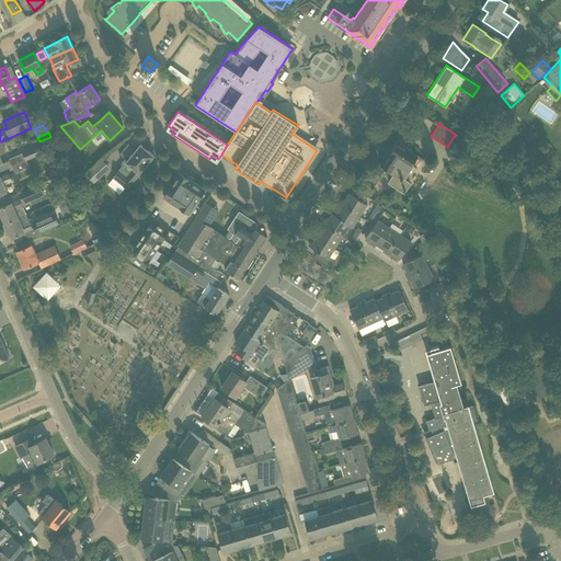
[(412,151),(399,142),(399,144),(396,142),(379,168),(387,172),(388,170),(393,174),(388,183),(403,193),(409,183),(403,180),(412,165),(410,165),(416,156),(411,152),(412,151)]
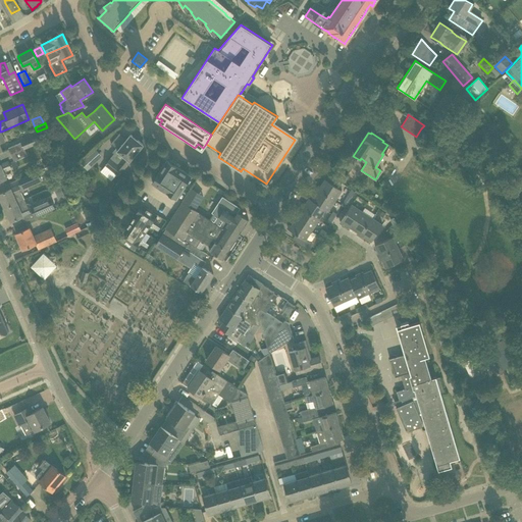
[(116,152),(105,165),(117,175),(122,169),(123,170),(126,165),(125,164),(128,161),(143,145),(131,134),(125,140),(119,135),(111,144),(117,149),(116,151),(116,152)]
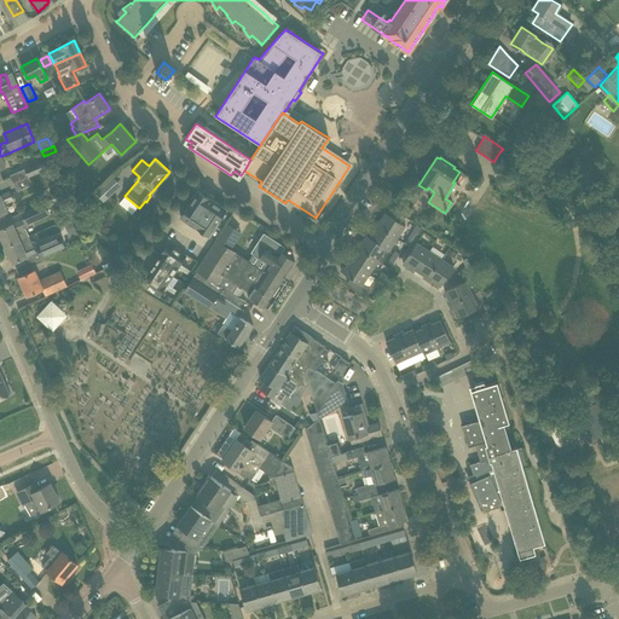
[(48,167),(45,160),(10,175),(13,184),(48,167)]
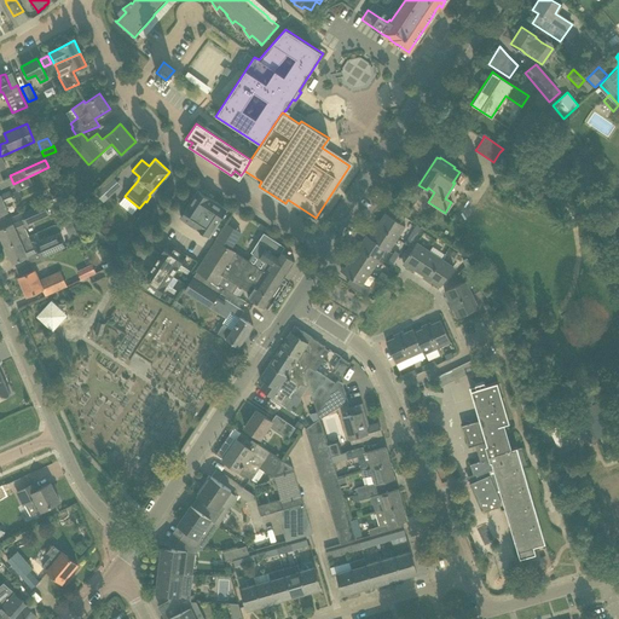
[(53,178),(48,167),(13,184),(17,191),(32,184),(33,187),(53,178)]
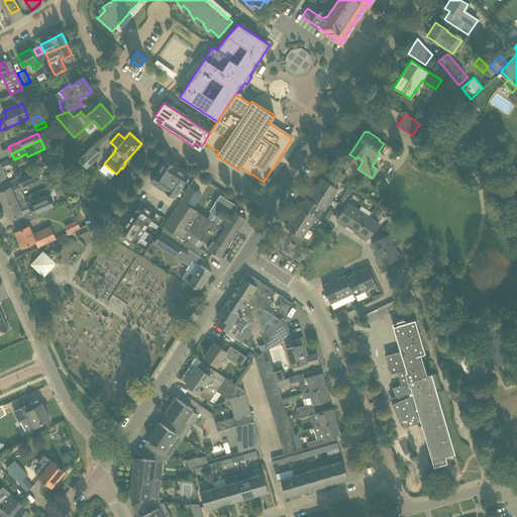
[(93,149),(80,162),(86,169),(100,156),(93,149)]
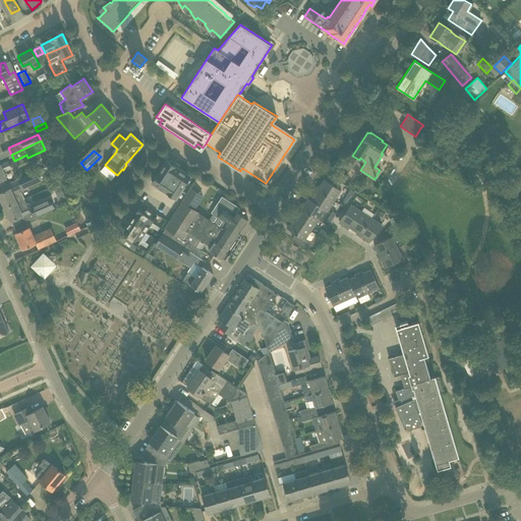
[(167,160),(152,182),(176,198),(190,176),(167,160)]
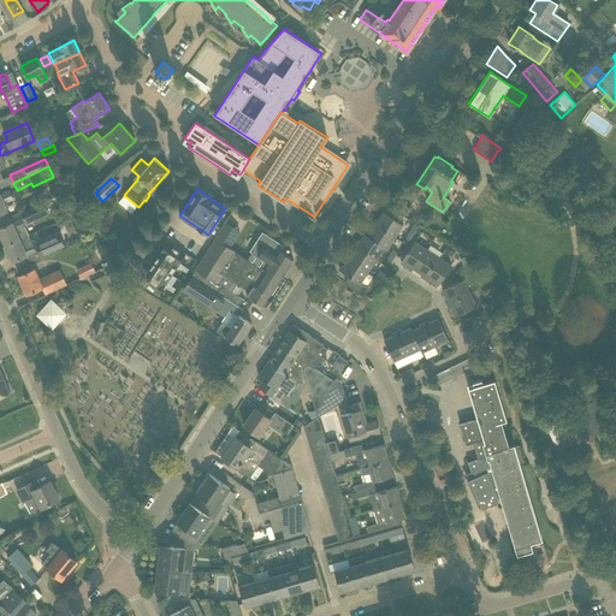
[(10,190),(0,194),(0,213),(7,211),(4,202),(13,199),(10,190)]
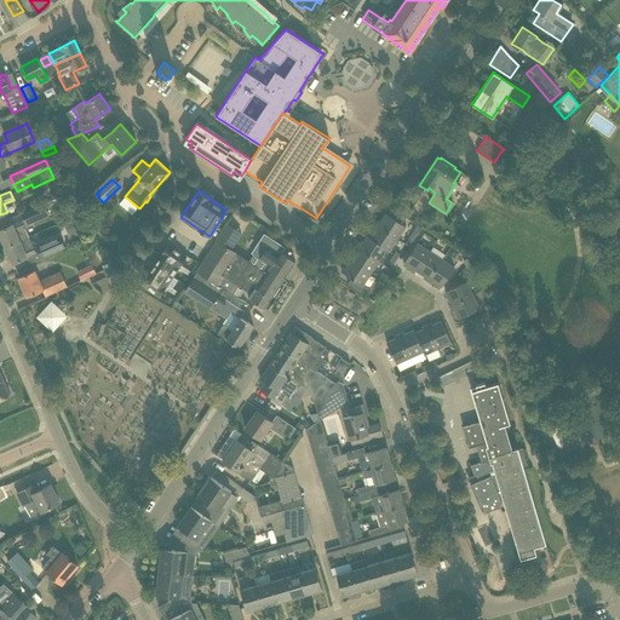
[(44,202),(22,213),(24,219),(27,225),(50,216),(44,202)]
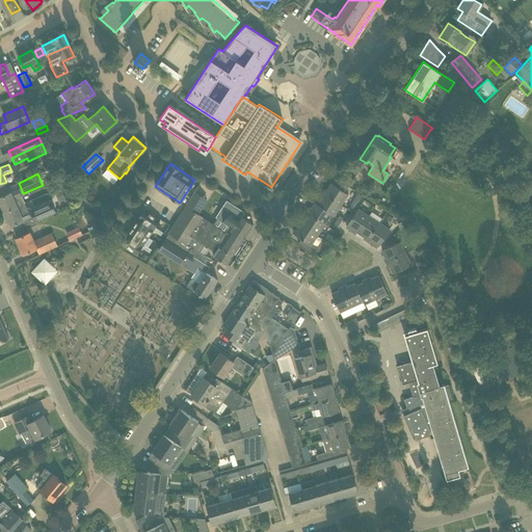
[(324,193),(342,205),(348,194),(330,183),(324,193)]
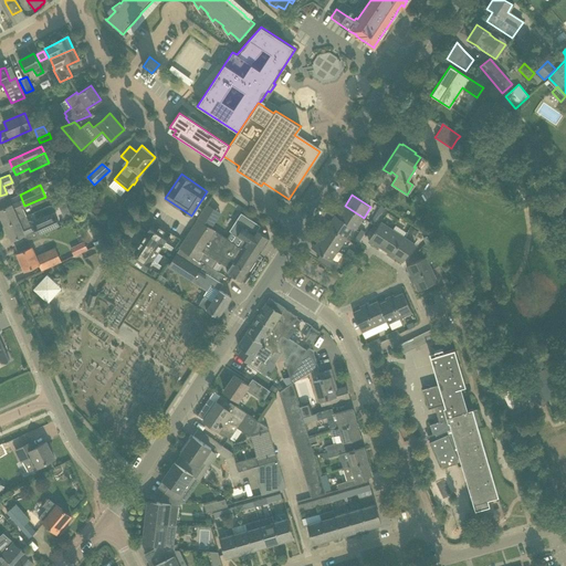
[(9,206),(0,209),(0,213),(4,226),(25,217),(22,209),(25,207),(24,206),(22,200),(19,201),(9,206)]
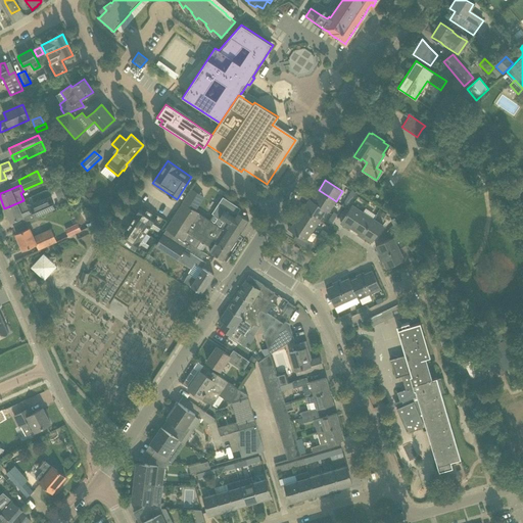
[(186,204),(194,210),(202,197),(191,190),(183,203),(186,204)]
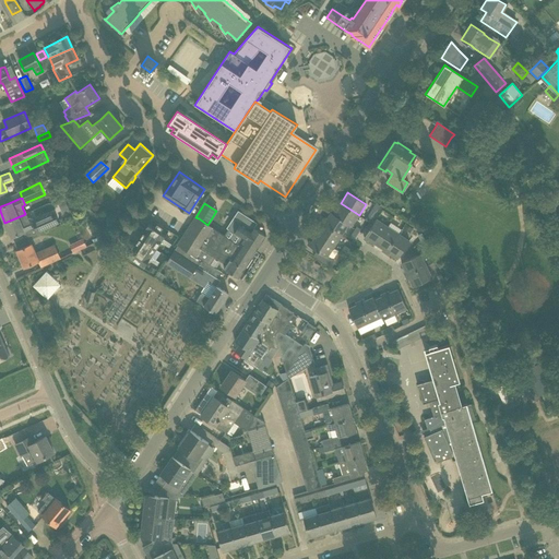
[(348,225),(352,226),(359,215),(341,203),(333,214),(348,225)]
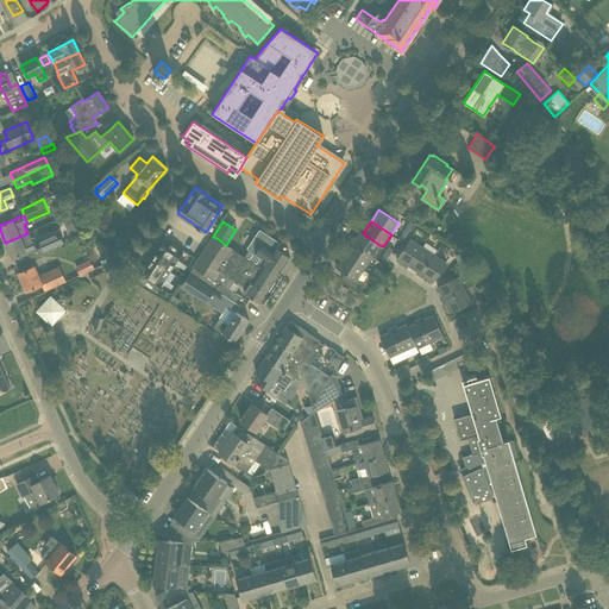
[(249,250),(244,257),(259,268),(276,278),(289,258),(289,257),(276,249),(280,244),(258,230),(252,240),(246,249),(249,250)]
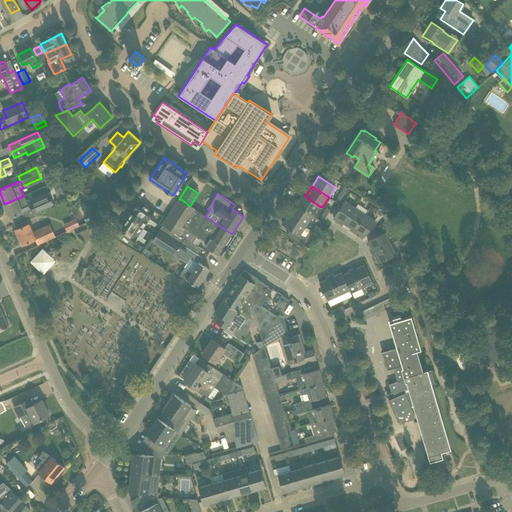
[(23,196),(4,204),(10,217),(31,208),(34,213),(54,205),(50,195),(32,203),(31,202),(27,200),(25,201),(23,196)]
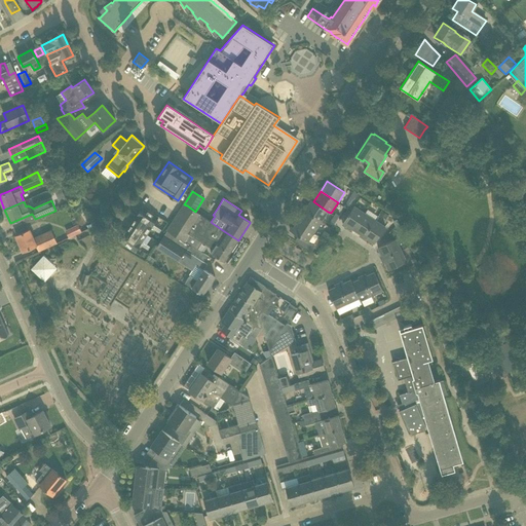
[(328,212),(313,201),(311,200),(304,211),(321,222),(328,212)]
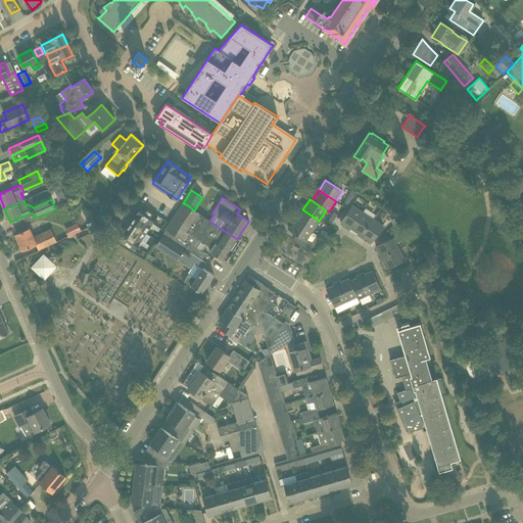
[(183,203),(176,215),(229,250),(237,239),(223,230),(194,210),(186,204),(183,203)]
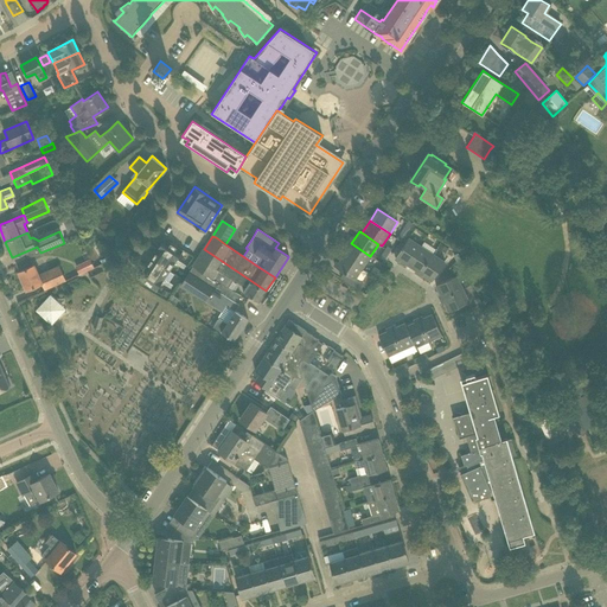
[(408,266),(421,246),(408,238),(396,257),(408,266)]
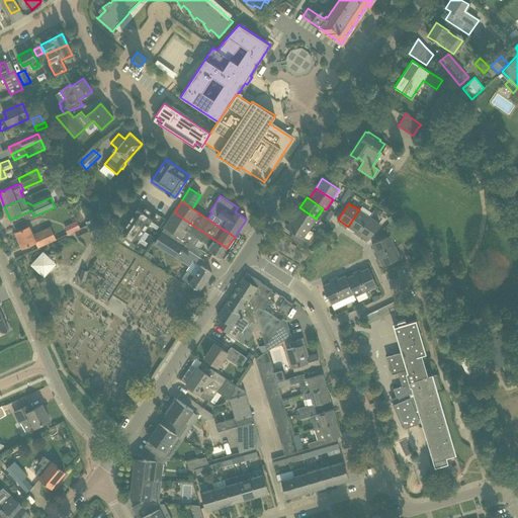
[(141,204),(135,212),(150,223),(150,224),(153,227),(155,224),(151,222),(156,214),(141,204)]
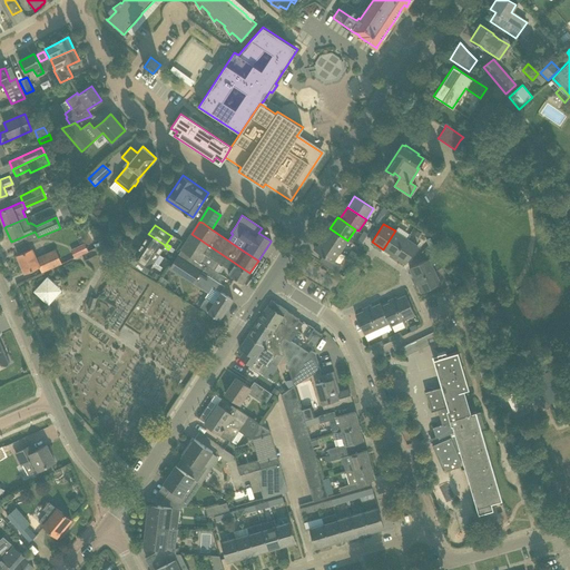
[(347,241),(330,228),(322,239),(341,252),(347,241)]
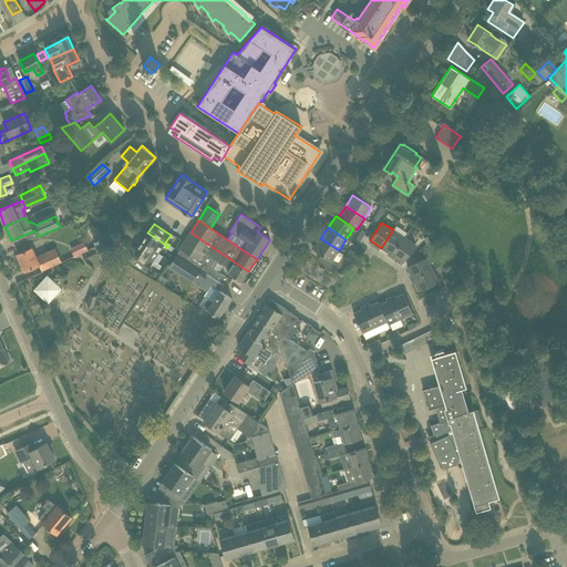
[(409,232),(415,236),(419,232),(412,227),(411,227),(409,232)]
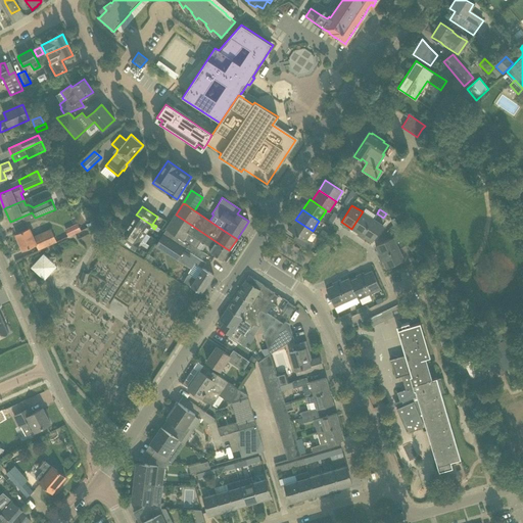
[(373,219),(363,211),(351,229),(362,235),(373,219)]
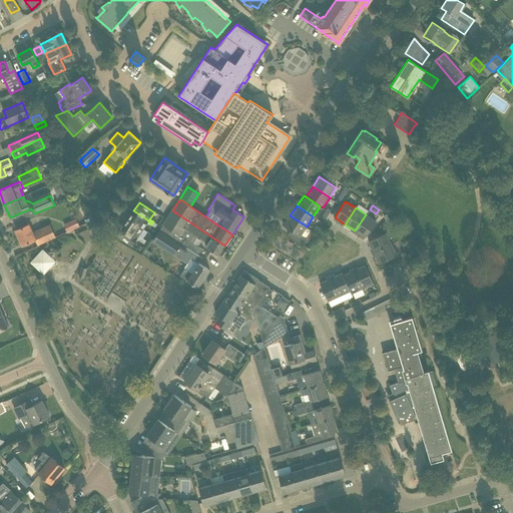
[(148,220),(133,210),(128,219),(143,228),(148,221),(148,220)]
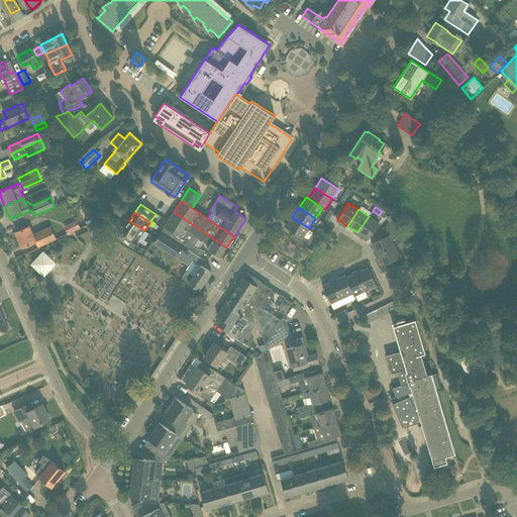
[(226,247),(174,212),(161,232),(197,255),(200,257),(204,251),(195,245),(198,238),(205,243),(207,240),(210,242),(206,249),(219,257),(226,247)]
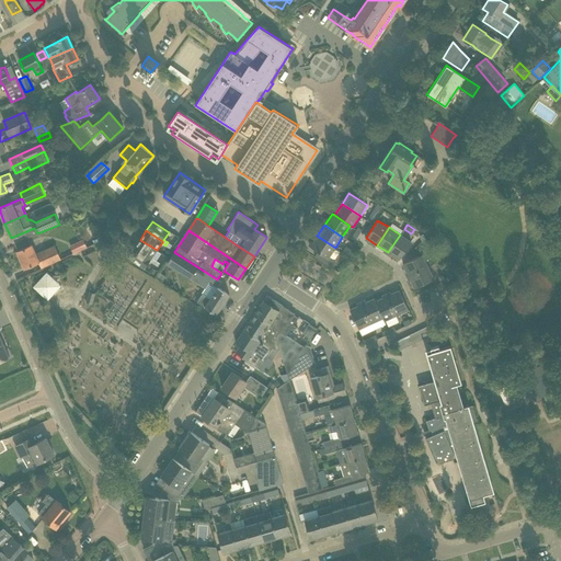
[(400,235),(388,252),(399,260),(411,242),(400,235)]
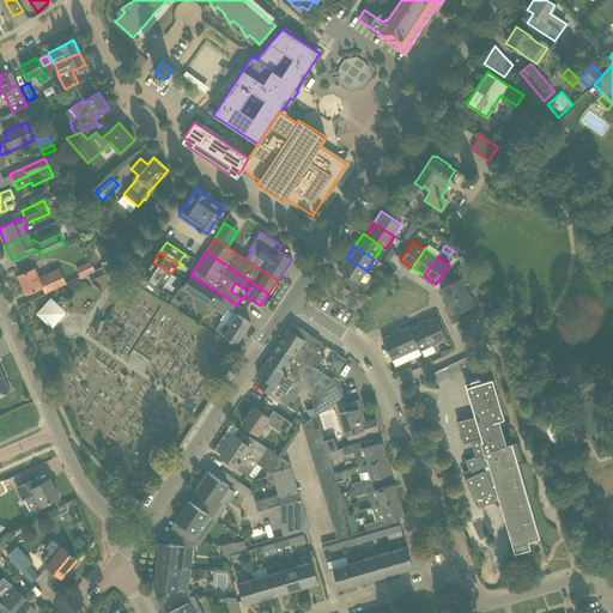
[(358,283),(366,271),(346,258),(339,269),(358,283)]
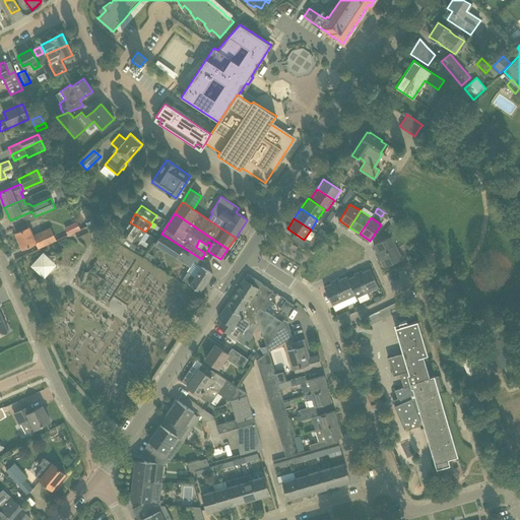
[(86,226),(89,233),(98,230),(98,229),(94,222),(92,223),(87,226),(86,226)]
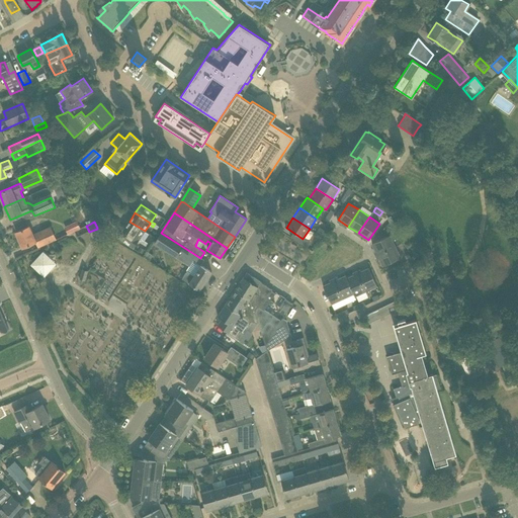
[(141,238),(145,231),(130,222),(124,230),(140,240),(141,238)]
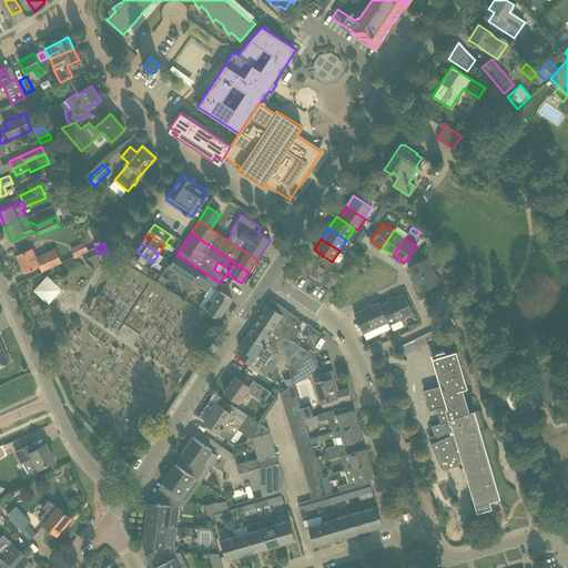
[(74,256),(87,251),(83,244),(71,250),(74,256)]
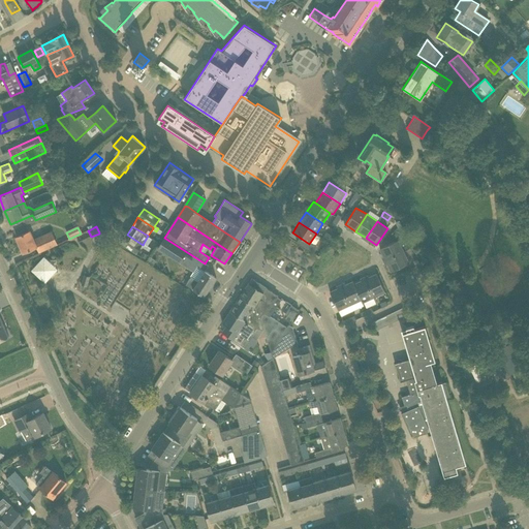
[(36,247),(38,253),(58,245),(52,231),(33,240),(29,231),(17,237),(23,253),(36,247)]
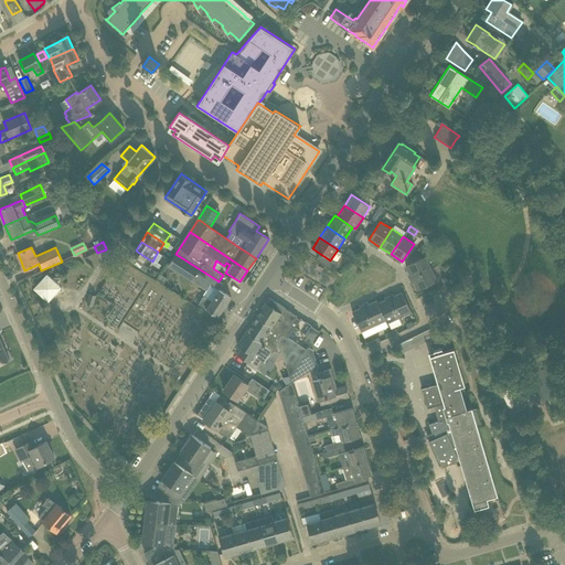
[(344,254),(348,255),(351,257),(354,252),(351,249),(348,248),(347,251),(344,254)]
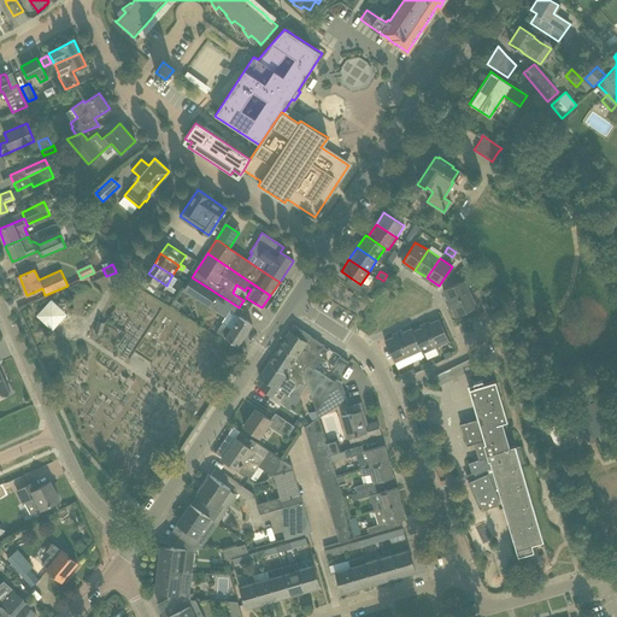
[(148,274),(141,285),(159,295),(165,287),(170,291),(172,287),(168,283),(166,286),(148,274)]
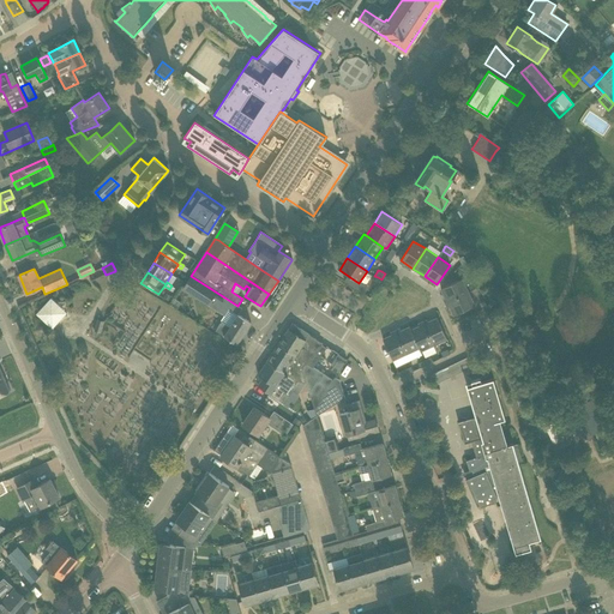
[(234,304),(191,276),(182,289),(208,307),(209,306),(224,315),(222,320),(242,335),(251,323),(230,309),(234,304)]
